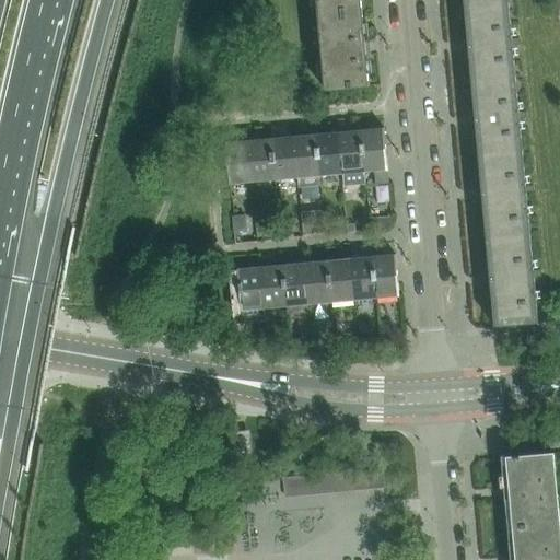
[(316,0),(318,18),(362,13),(360,0),(316,0)]
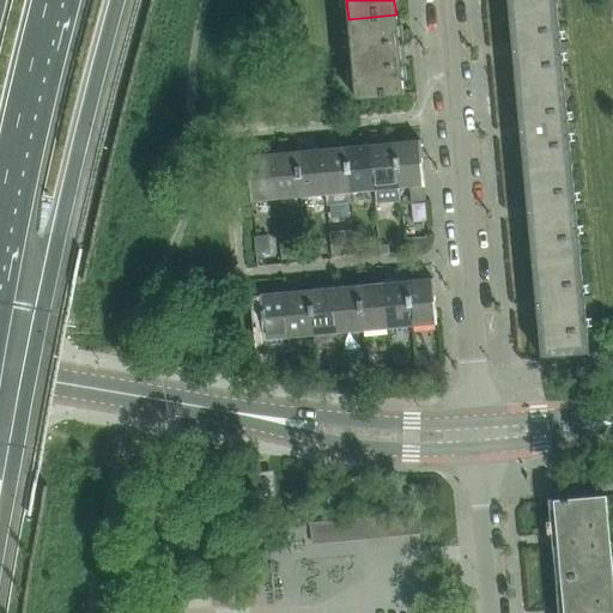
[(507,0),(509,16),(557,11),(556,0),(507,0)]
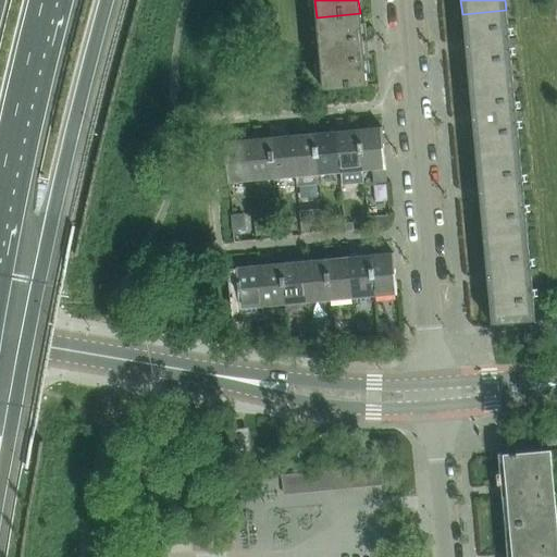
[(509,40),(506,10),(462,14),(470,91),(514,87),(509,46),(517,45),(517,39),(509,40)]
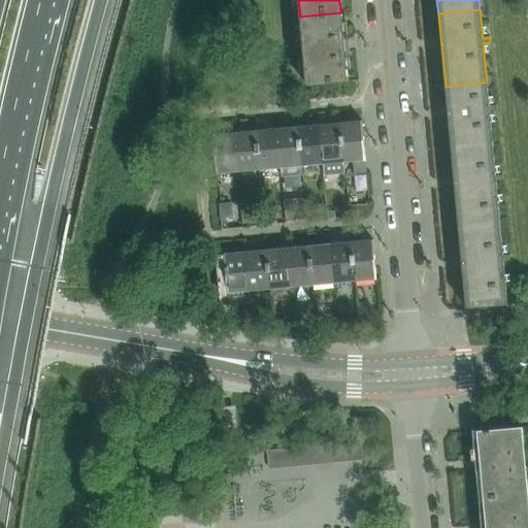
[(344,41),(341,12),(300,17),(307,87),(349,83),(345,53),(350,53),(349,40),(344,41)]
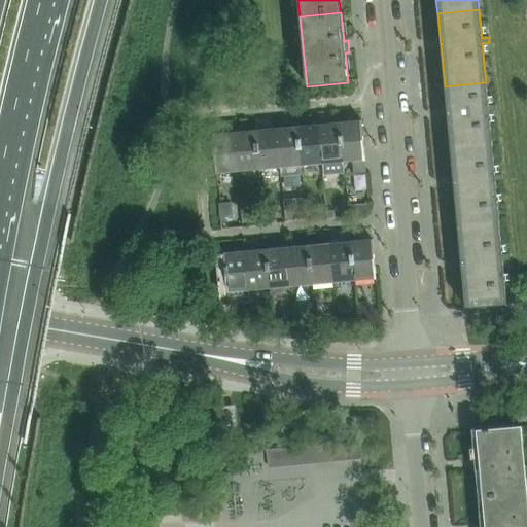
[(451,161),(493,156),(489,112),(496,111),(495,105),(488,106),(486,82),(445,86),(451,161)]
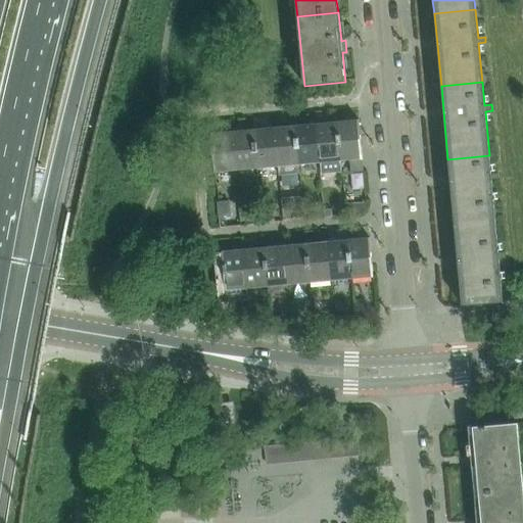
[(364,173),(359,120),(337,122),(340,160),(349,159),(351,174),(364,173)]
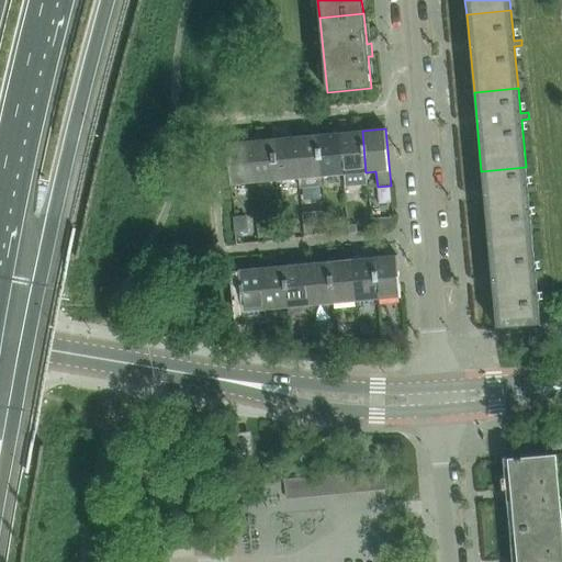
[(366,172),(362,131),(340,133),(344,175),(366,172)]
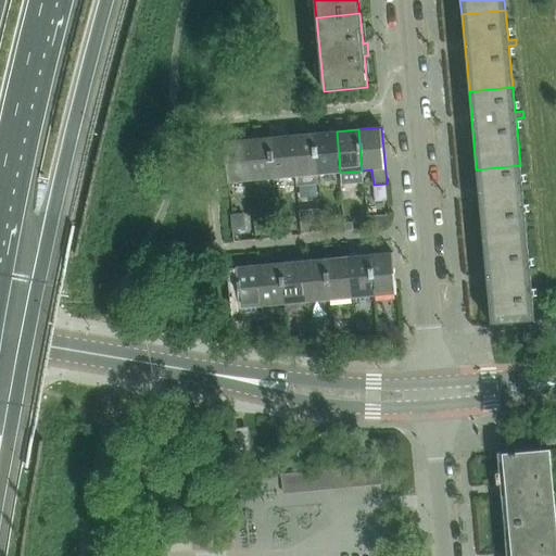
[(340,173),(337,131),(314,134),(317,175),(340,173)]
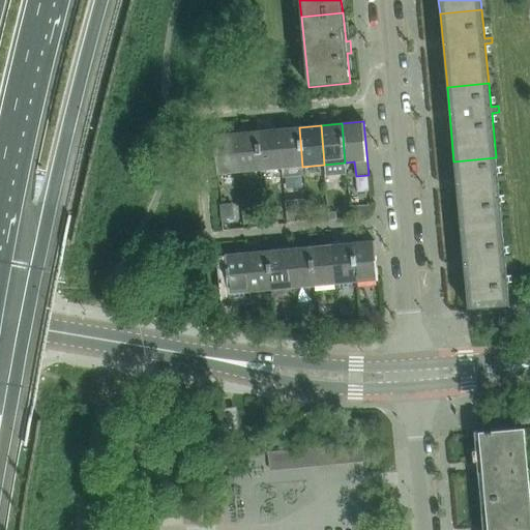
[(302,167),(299,127),(278,129),(282,169),(302,167)]
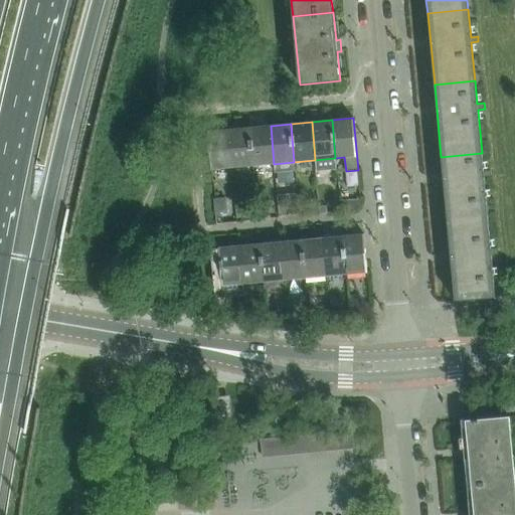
[(274,164),(271,126),(250,128),(253,166),(274,164)]
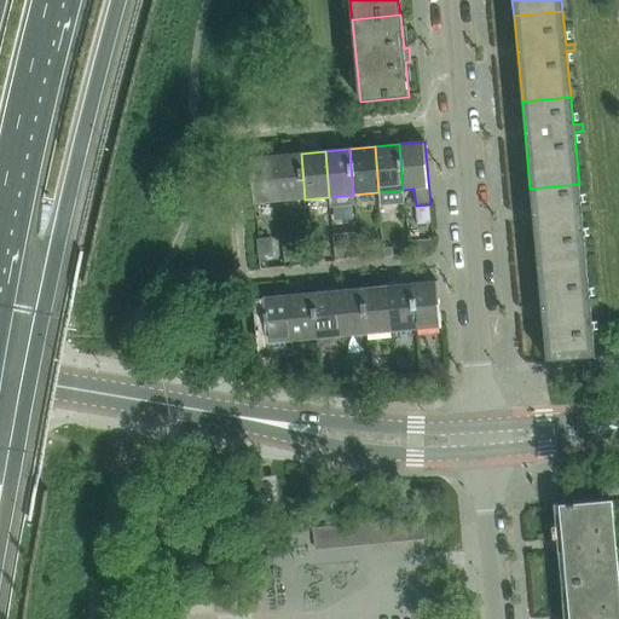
[(305,200),(301,154),(276,156),(279,202),(305,200)]
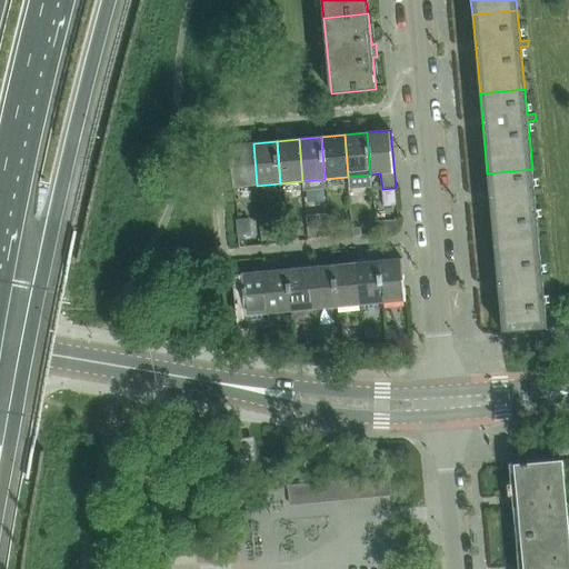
[(257,186),(253,143),(229,146),(233,188),(257,186)]
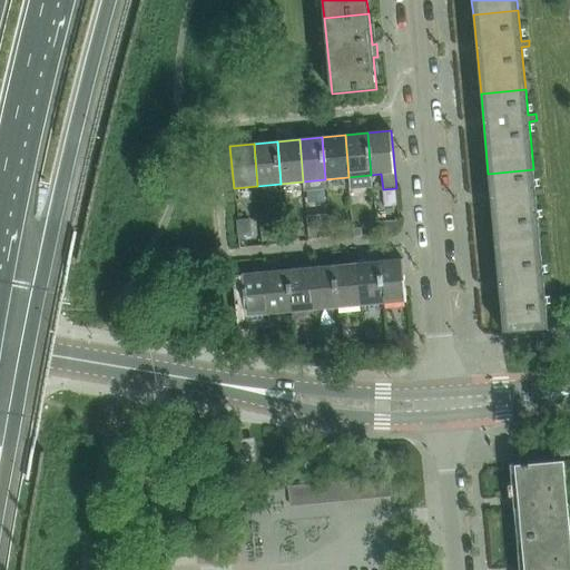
[(534,192),(533,169),(488,174),(495,253),(540,248),(536,196),(543,196),(543,190),(534,192)]
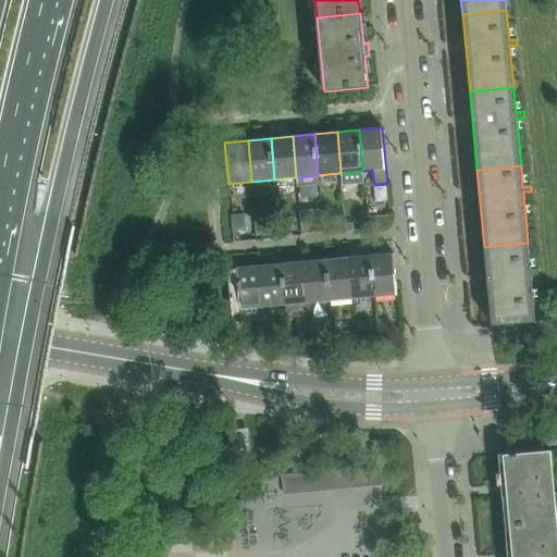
[(232,214),(233,231),(246,230),(245,214),(232,214)]
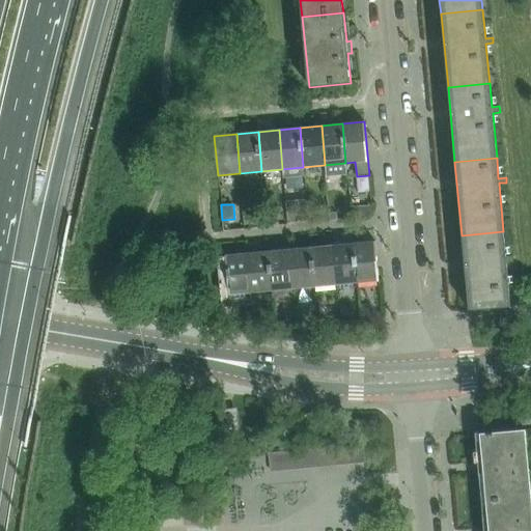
[(364,207),(351,207),(351,218),(364,217),(364,207)]
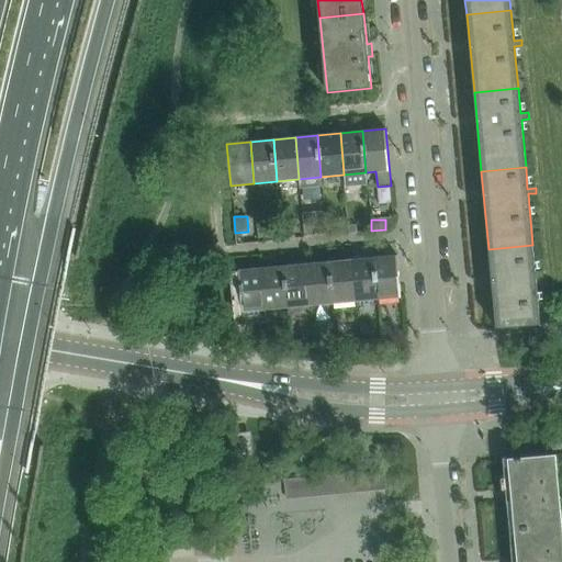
[(489,249),(496,328),(540,324),(536,277),(543,277),(543,270),(535,271),(532,245),(489,249)]
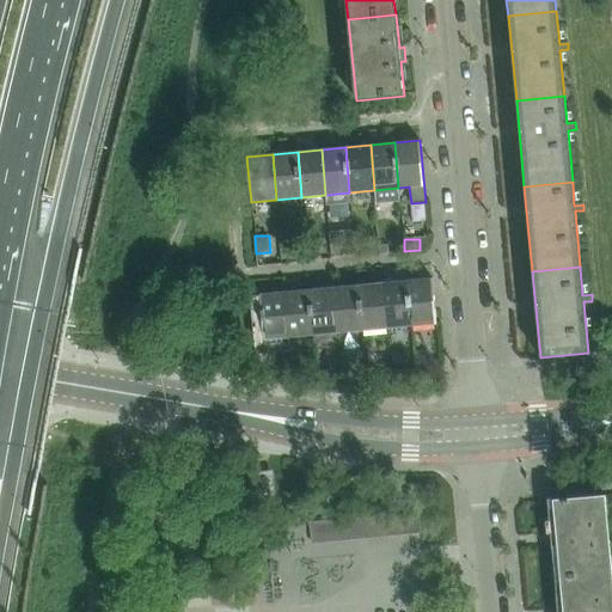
[(411,326),(436,324),(433,279),(408,281),(411,326)]
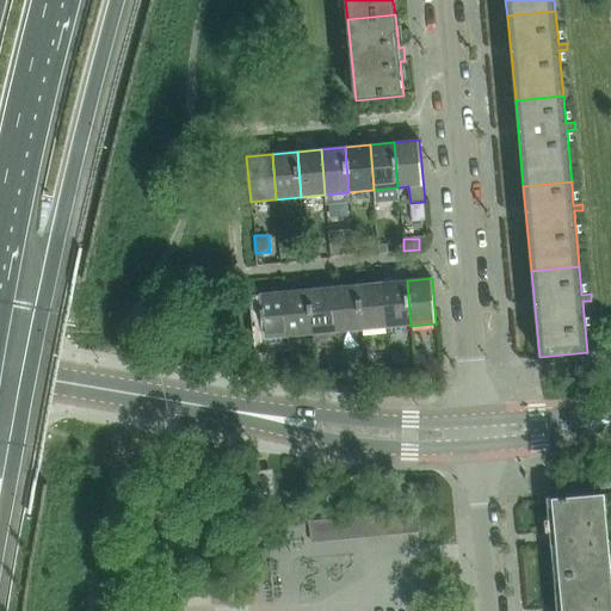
[(407,281),(382,283),(387,328),(411,326),(407,281)]
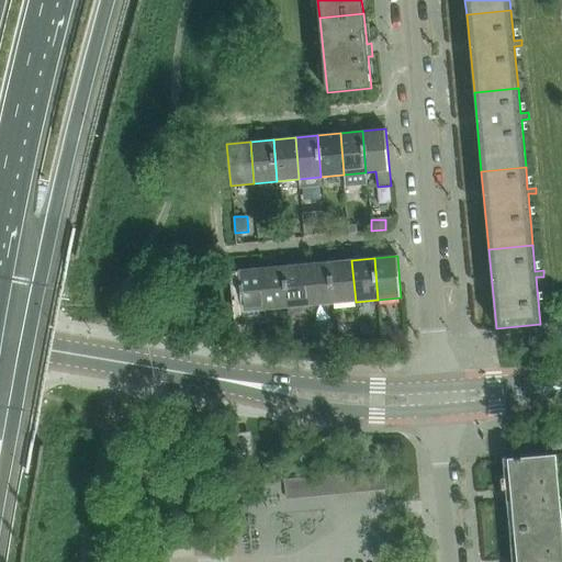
[(351,260),(329,262),(333,304),(356,302),(351,260)]
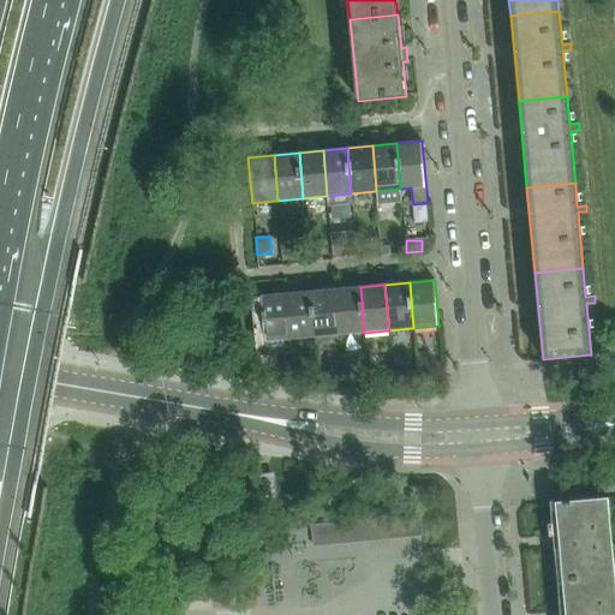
[(364,333),(360,287),(336,288),(340,335),(364,333)]
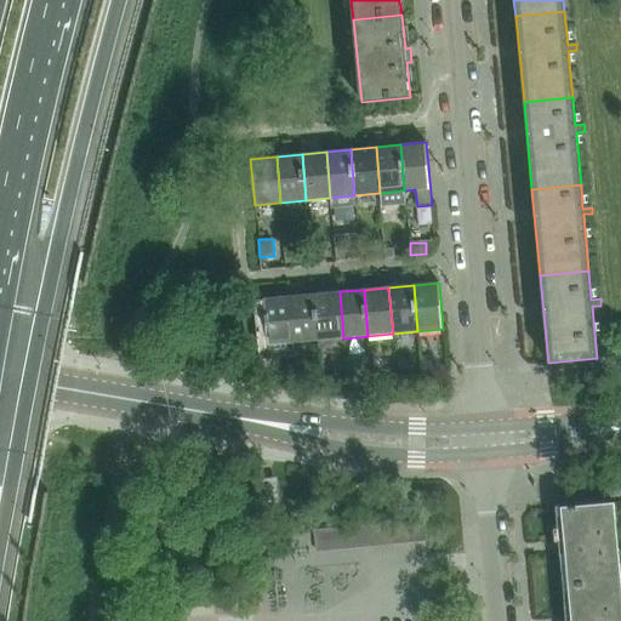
[(343,339),(340,291),(314,294),(318,341),(319,351),(345,348),(343,339)]
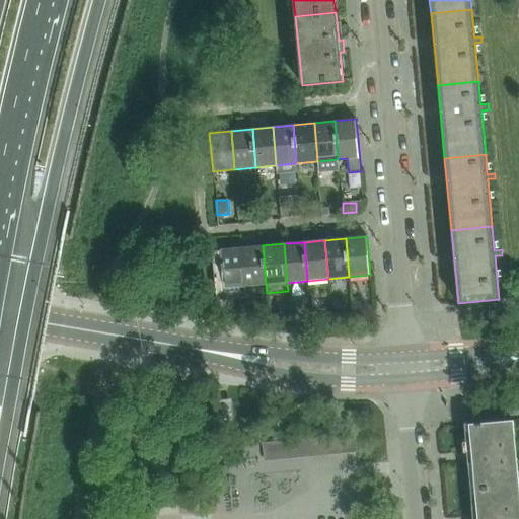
[(213,244),(205,244),(205,257),(214,257),(213,244)]
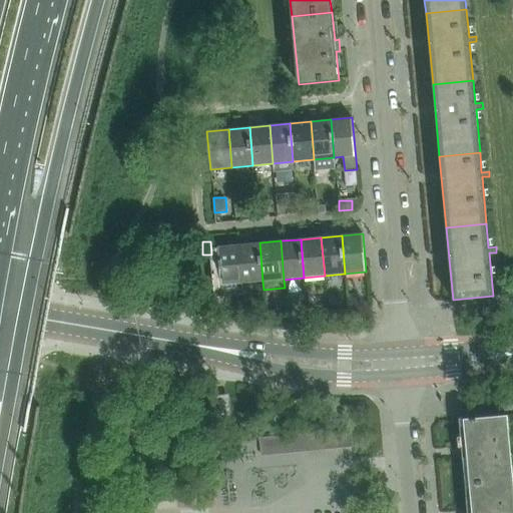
[(260,242),(238,244),(242,284),(263,282),(260,242)]
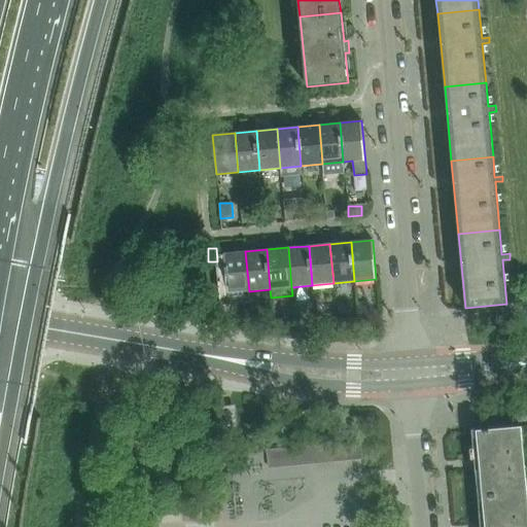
[(249,291),(245,251),(223,253),(226,293),(249,291)]
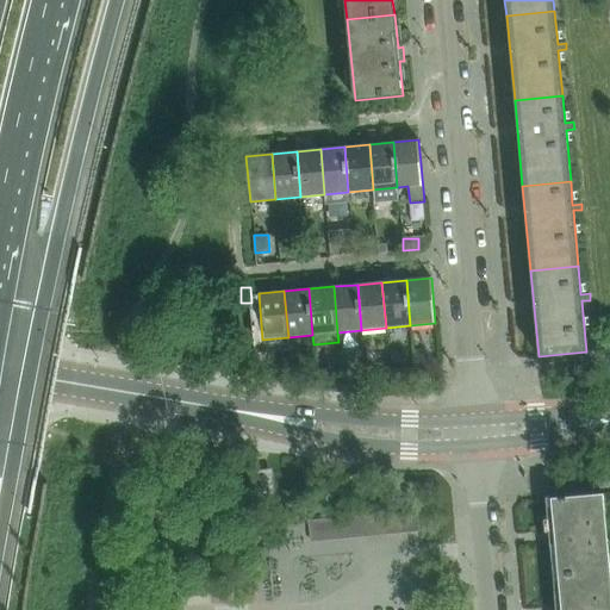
[(404,353),(391,354),(391,365),(405,363),(404,353)]
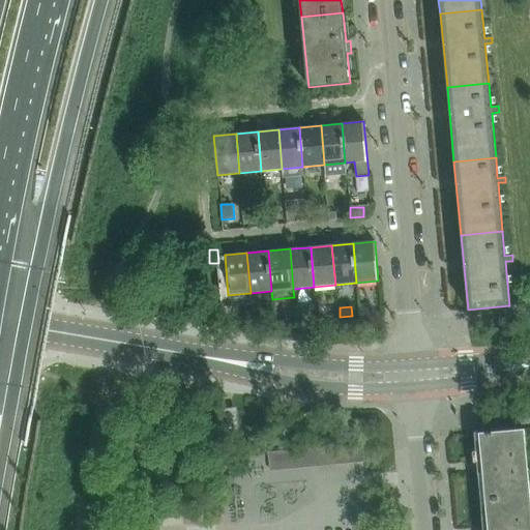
[(372,307),(360,308),(361,321),(373,320),(372,307)]
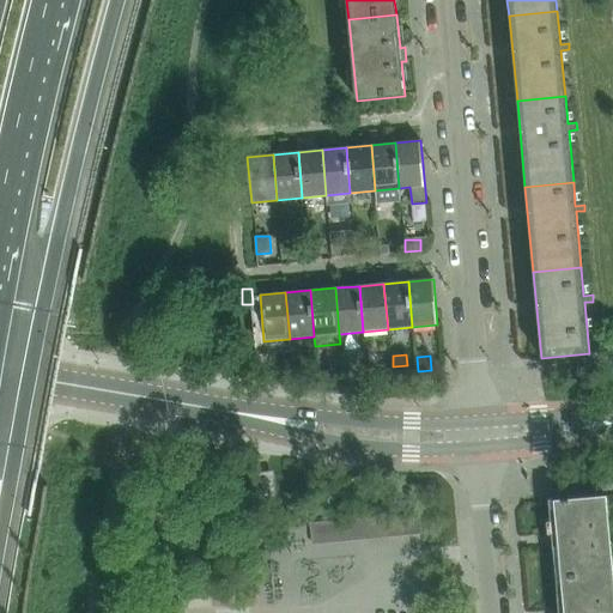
[(338,360),(326,362),(327,372),(339,371),(338,360)]
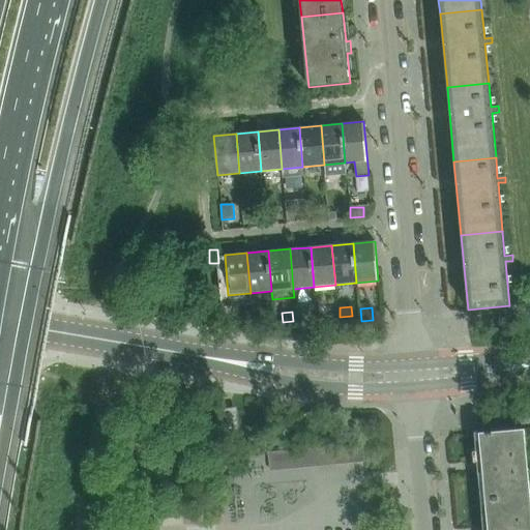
[(219,438),(238,437),(236,412),(217,413),(219,438)]
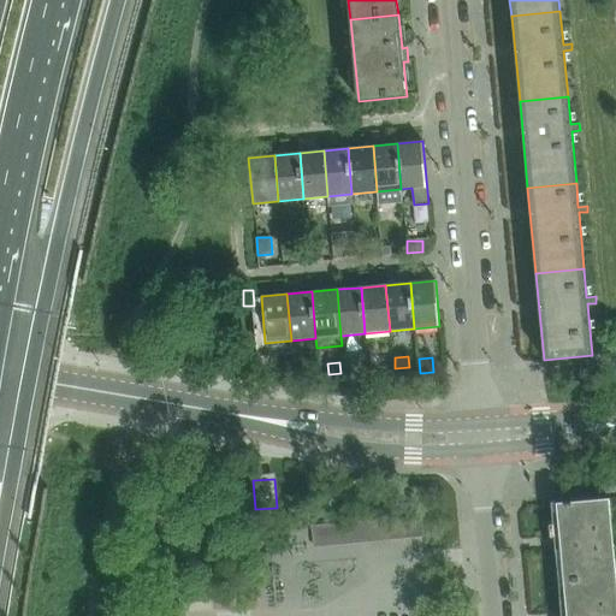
[(563,579),(615,574),(608,498),(557,503),(563,579)]
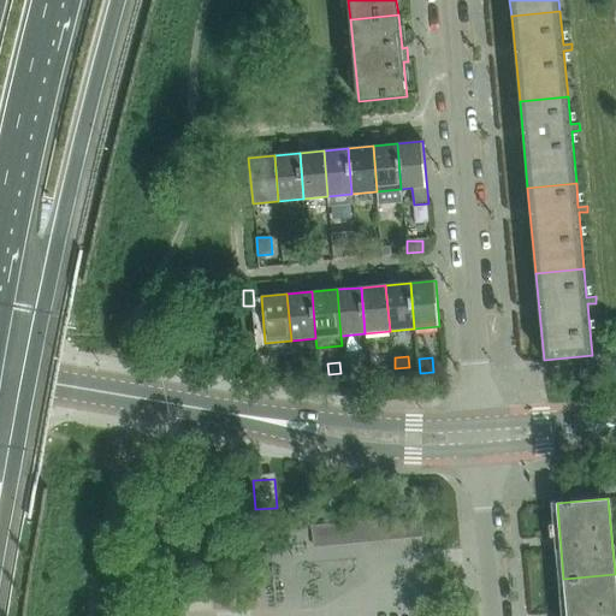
[(380,521),(367,522),(368,543),(383,542),(380,521)]
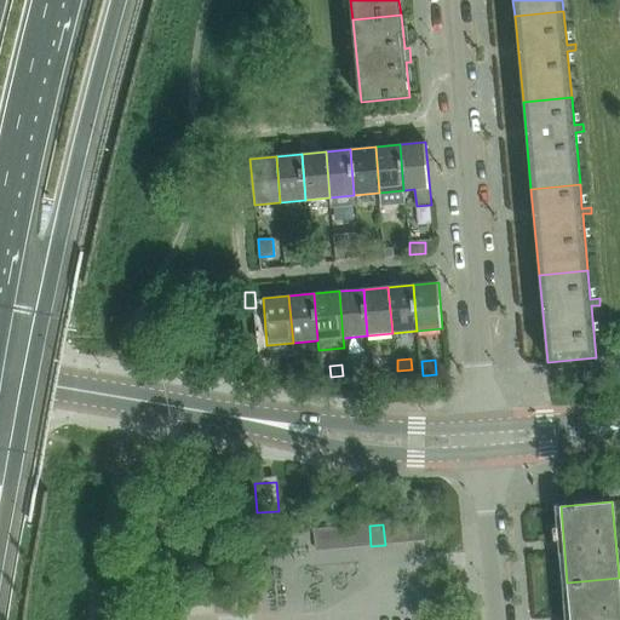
[(570,619),(619,619),(619,586),(619,578),(567,583),(570,619)]
